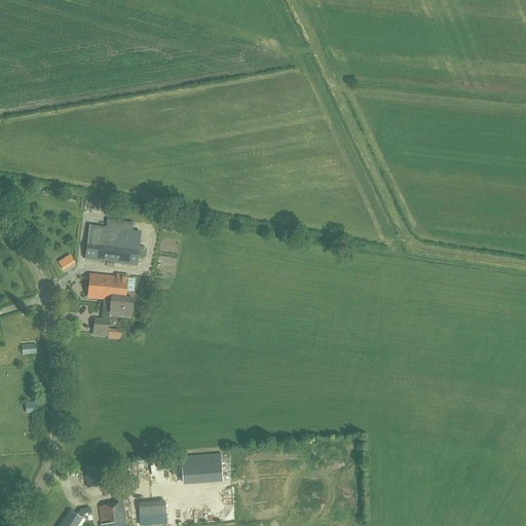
[(133,230),(134,222),(113,220),(112,228),(88,225),(84,260),(138,266),(138,259),(144,259),(145,247),(140,247),(141,231),(133,230)]
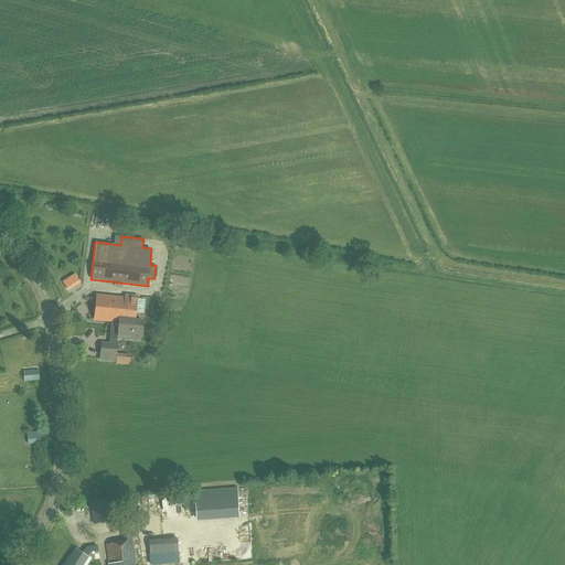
[(97,294),(95,321),(112,322),(109,337),(118,338),(141,340),(144,319),(136,319),(138,295),(125,294),(125,296),(97,294)]
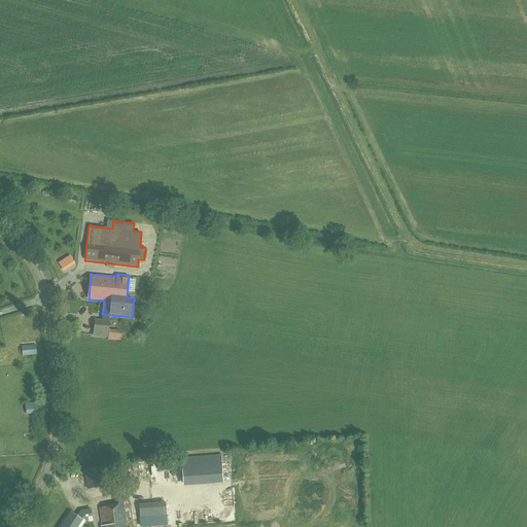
[(94,319),(93,336),(108,338),(109,329),(109,320),(102,319),(94,319)]
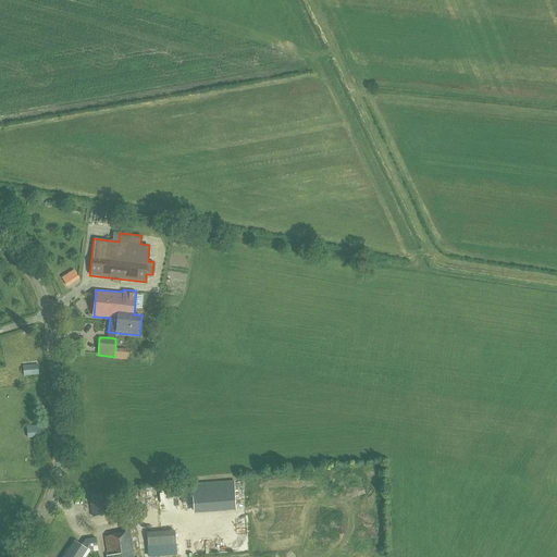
[(23,375),(39,374),(38,364),(23,366),(23,375)]
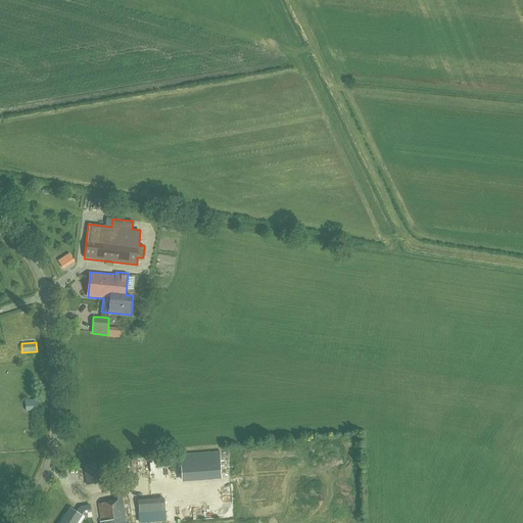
[(26,411),(43,410),(42,398),(25,400),(26,411)]
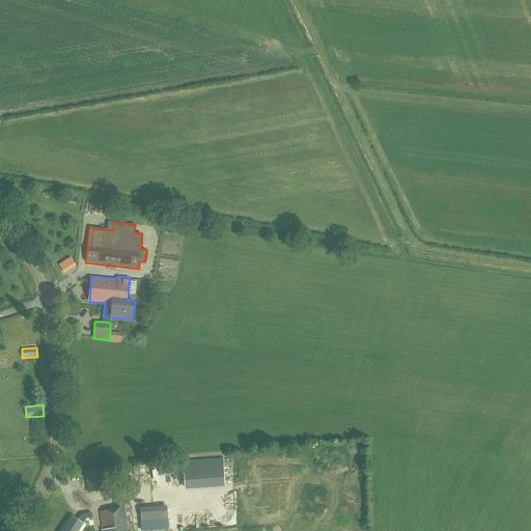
[(106,469),(84,472),(88,493),(108,490),(106,469)]
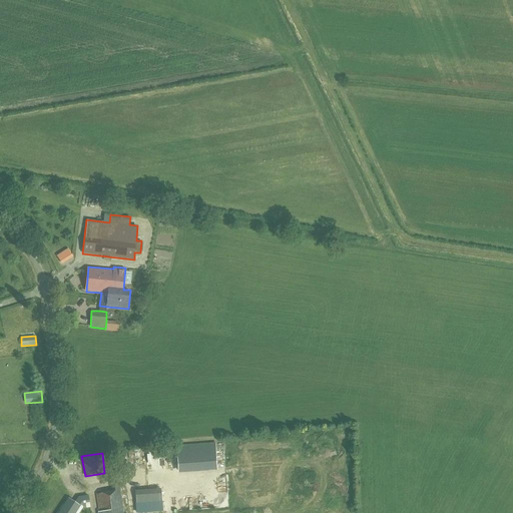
[(146,481),(136,485),(140,494),(150,489),(146,481)]
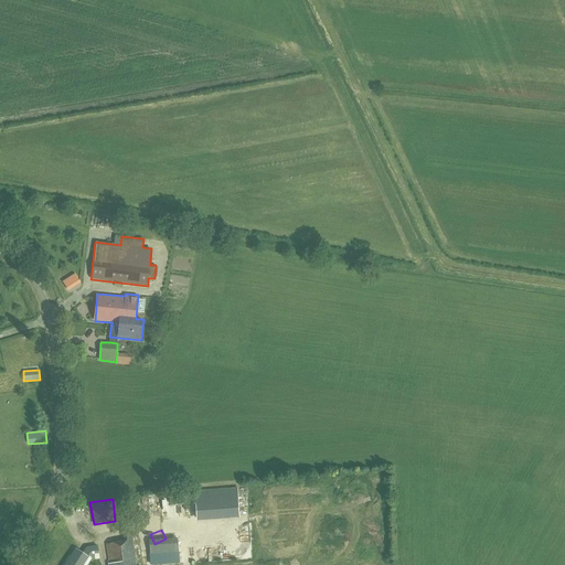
[(108,564),(136,564),(131,532),(125,533),(126,541),(106,544),(108,564)]
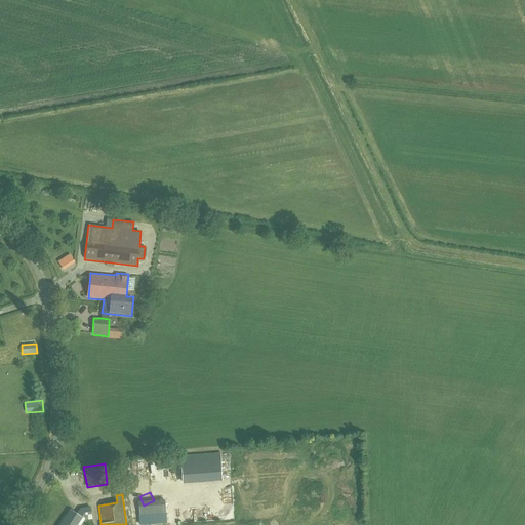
[(81,509),(78,514),(71,509),(59,524),(81,524),(85,520),(92,518),(90,508),(81,509)]
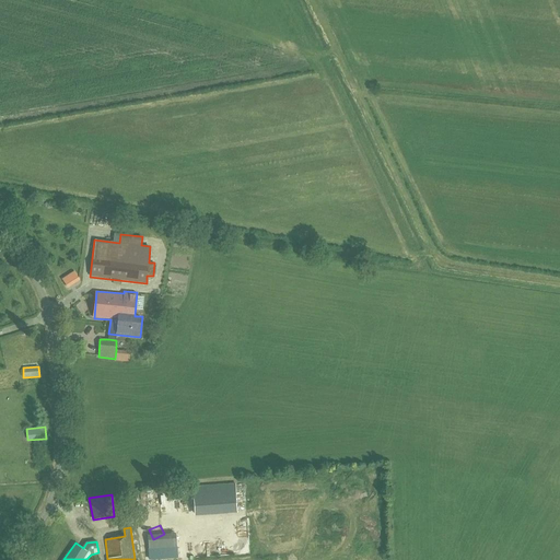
[(177,547),(149,549),(149,559),(177,558),(177,547)]
